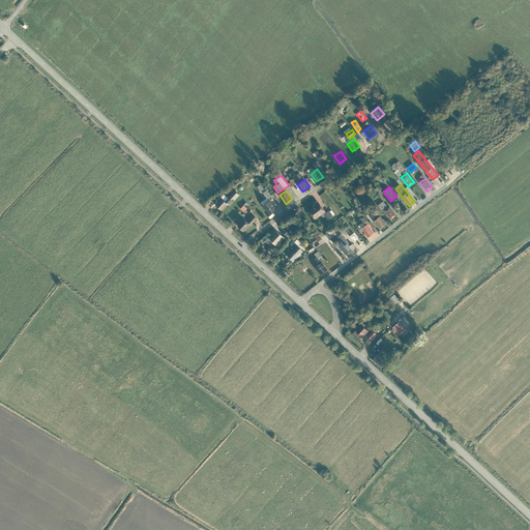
[(222,198),(215,205),(221,210),(227,204),(222,198)]
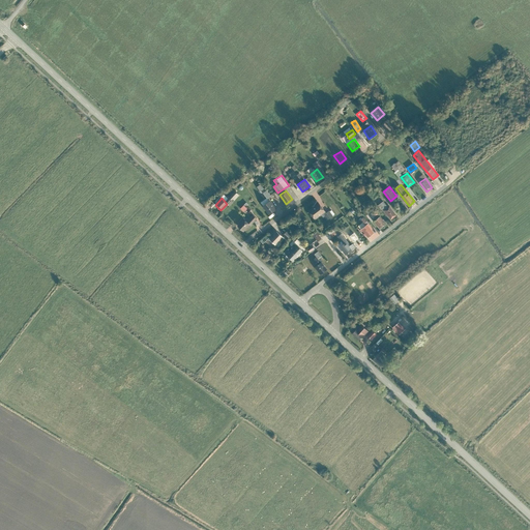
[(276,208),(270,200),(262,206),(269,214),(276,208)]
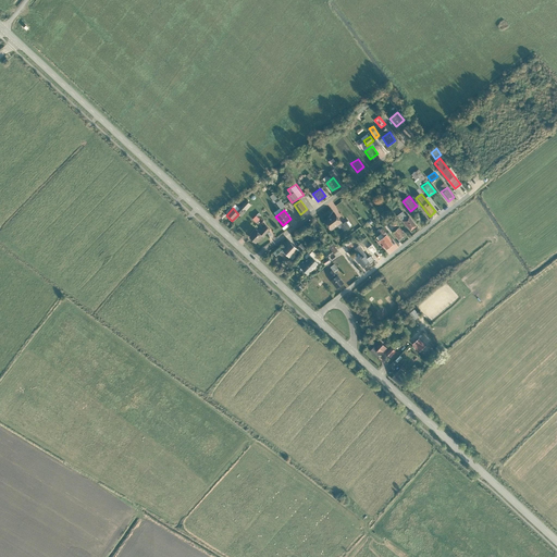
[(342,222),(335,213),(324,222),(331,231),(342,222)]
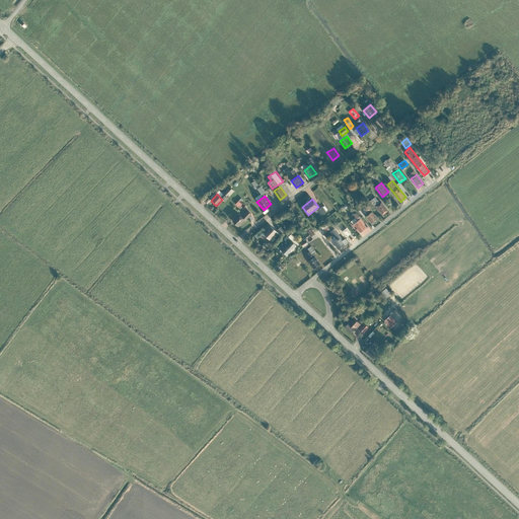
[(388,211),(382,202),(376,206),(383,215),(388,211)]
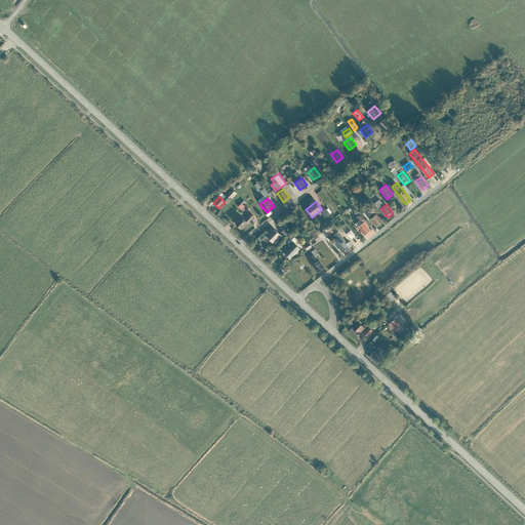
[(322,214),(324,218),(330,213),(326,208),(323,211),(324,212),(322,214)]
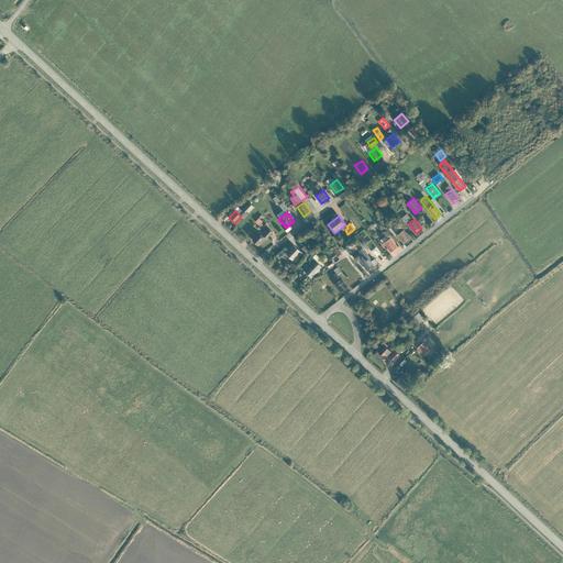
[(262,235),(257,232),(253,236),(254,238),(252,240),(260,245),(261,243),(262,244),(273,232),(268,229),(262,235)]
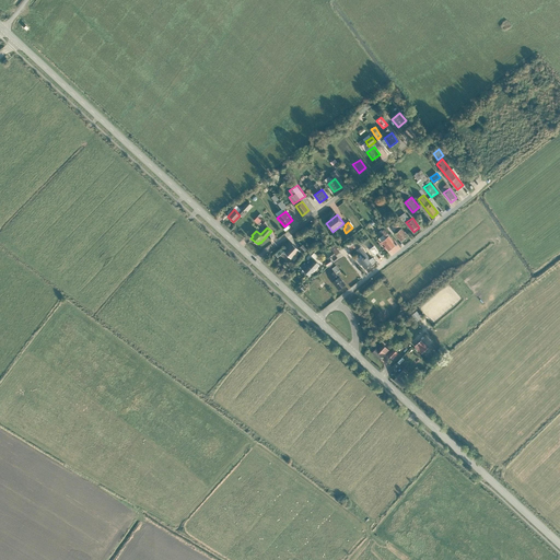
[(408,235),(401,229),(396,234),(401,241),(408,235)]
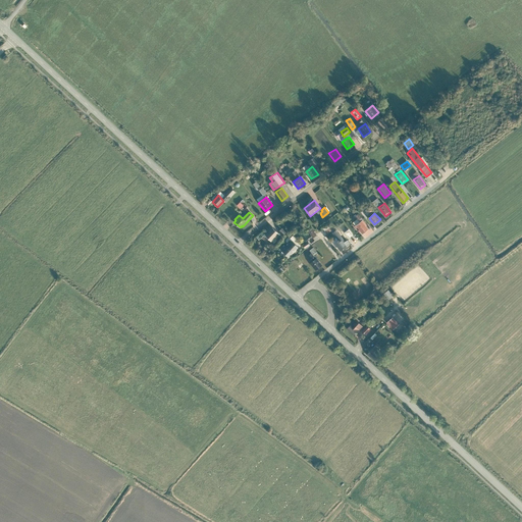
[(369,229),(362,221),(356,226),(363,235),(369,229)]
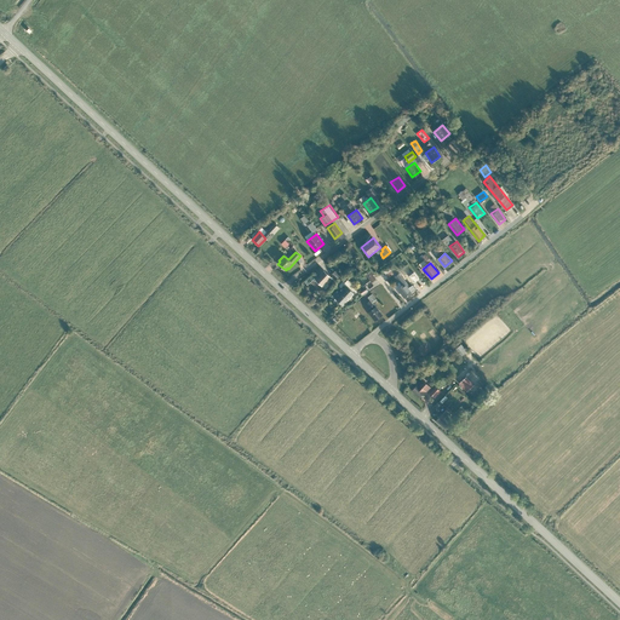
[(323,270),(315,280),(322,287),(331,277),(323,270)]
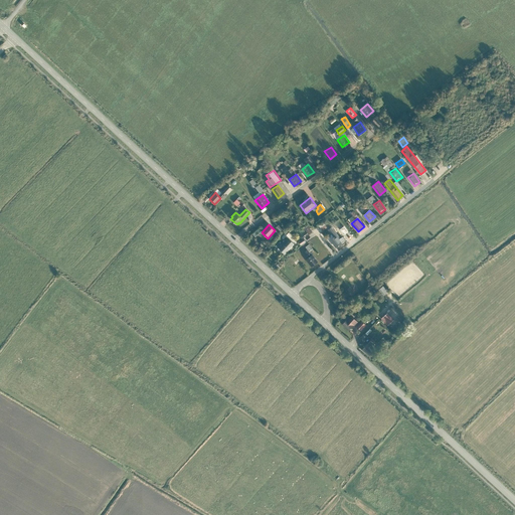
[(309,234),(313,231),(309,225),(304,228),(309,234)]
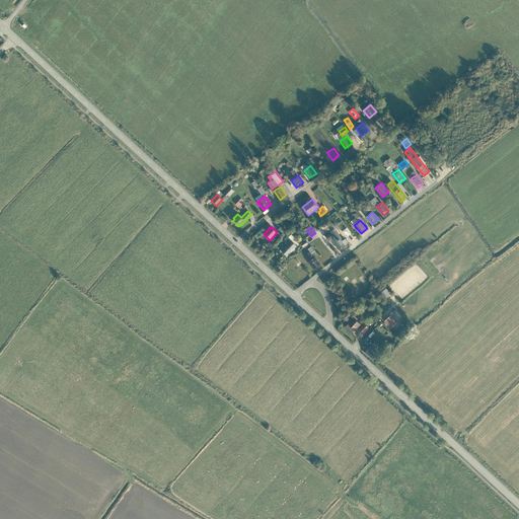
[(347,243),(340,236),(332,242),(340,250),(347,243)]
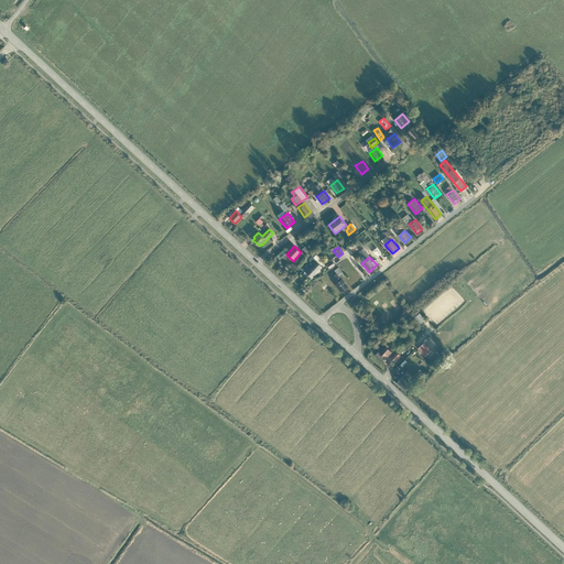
[(323,267),(315,260),(305,272),(313,279),(323,267)]
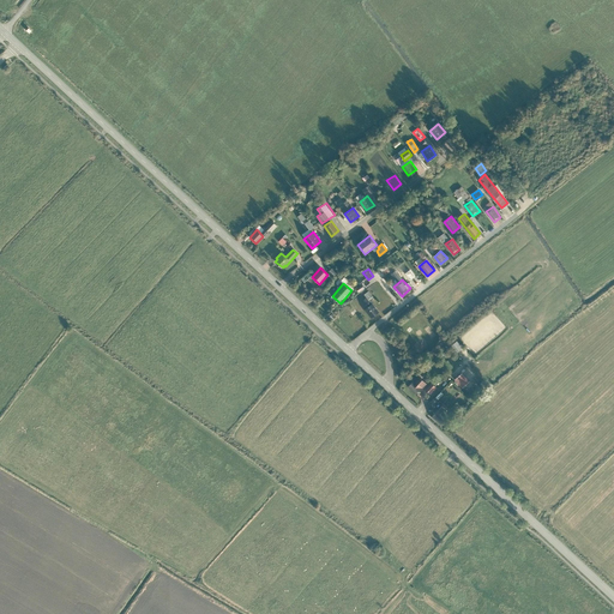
[(379,312),(372,304),(365,309),(372,318),(379,312)]
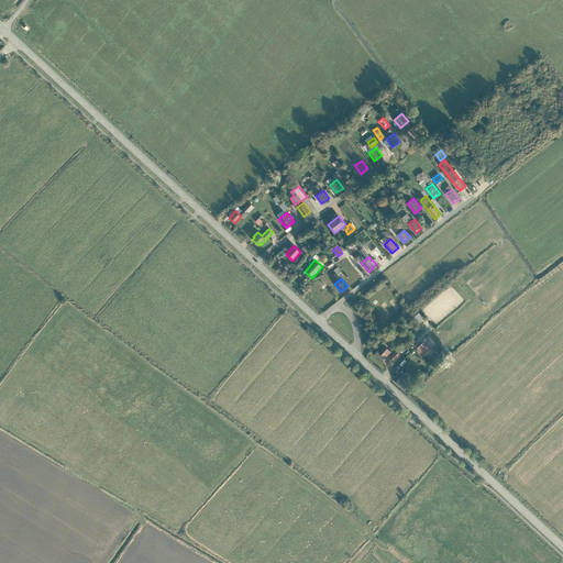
[(423,341),(417,348),(423,355),(431,349),(423,341)]
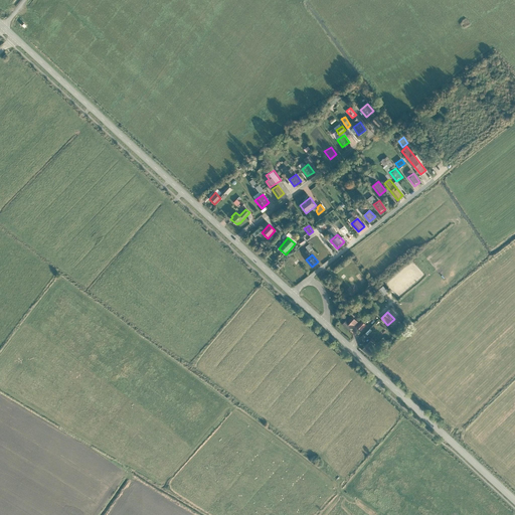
[(355,326),(348,320),(343,325),(350,332),(355,326)]
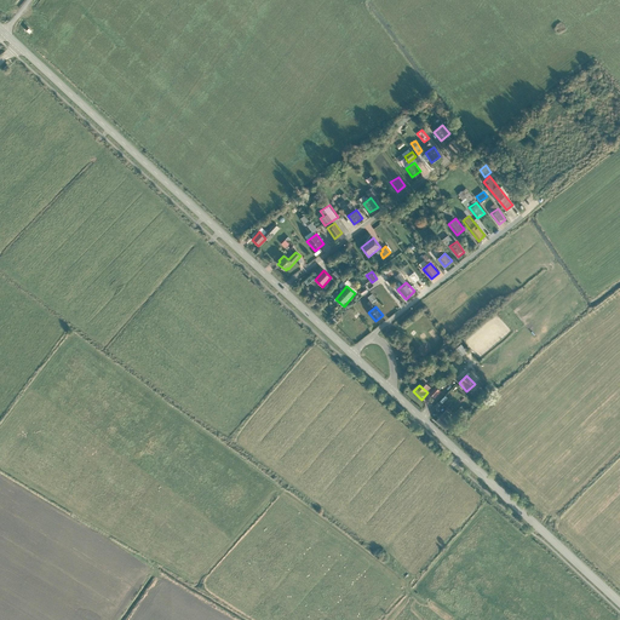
[(449,406),(446,409),(457,417),(459,413),(449,406)]
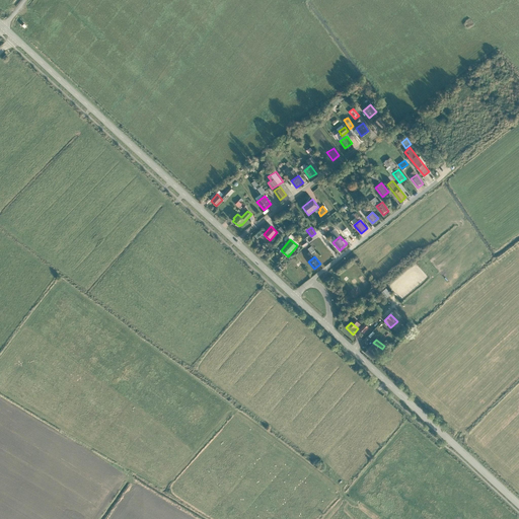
[(373,344),(366,353),(374,359),(381,350),(373,344)]
